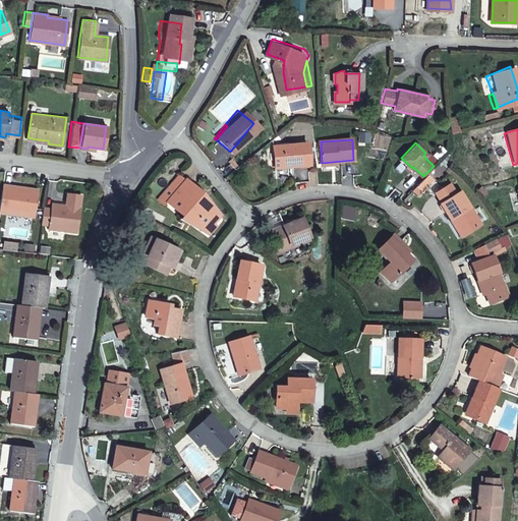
[(271,145),(272,163),(287,162),(287,165),(305,164),(305,143),(271,145)]
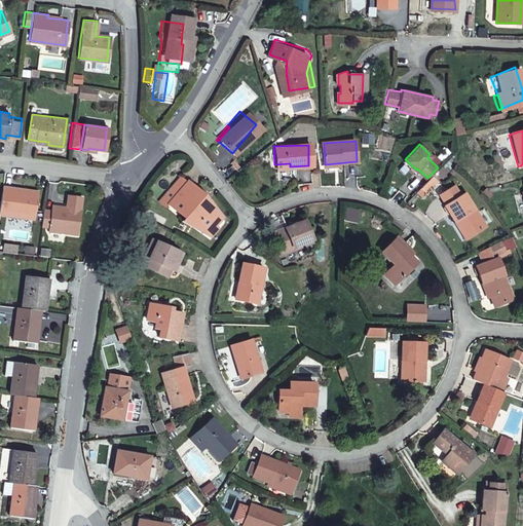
[(438,177),(433,173),(427,178),(421,185),(426,189),(438,177)]
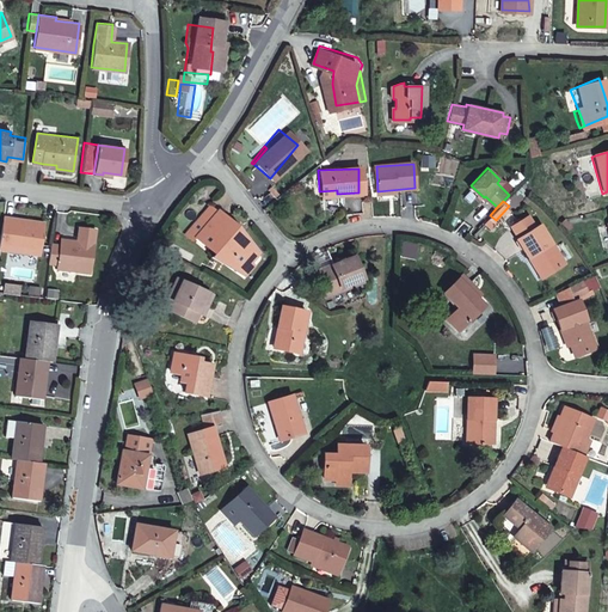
[(241,259),(245,262),(256,248),(245,232),(239,224),(214,203),(189,232),(196,238),(198,234),(219,250),(215,254),(227,263),(232,257),(239,263),(241,259)]
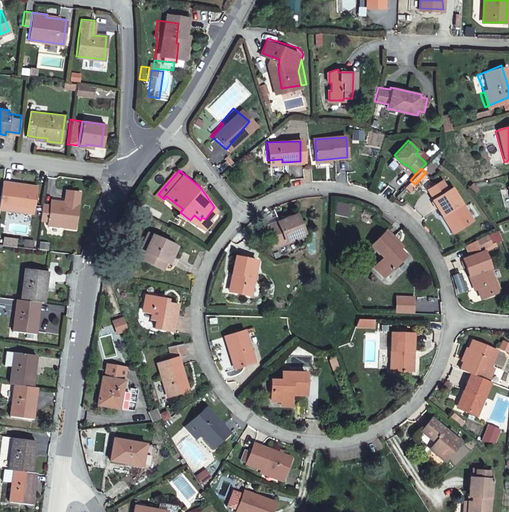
[(2,183),(0,198),(0,206),(34,211),(38,185),(24,183),(23,186),(12,184),(2,183)]
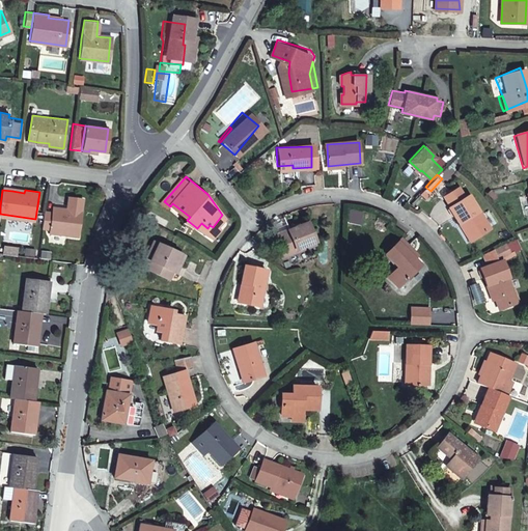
[(45,211),(43,230),(50,232),(77,236),(83,198),(67,196),(65,210),(61,210),(53,208),(53,212),(45,211)]
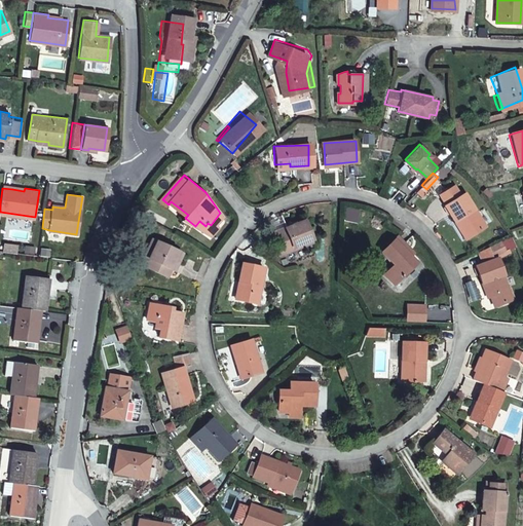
[(444,207),(453,221),(457,218),(469,235),(484,226),(462,194),(444,207)]
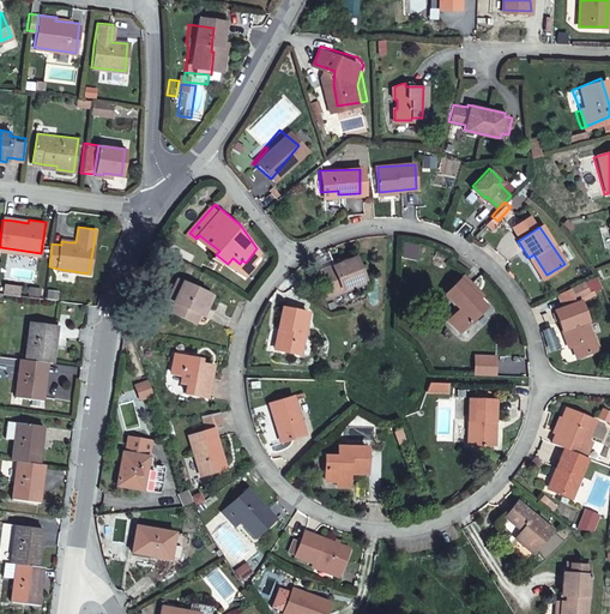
[(318,269),(322,282),(328,280),(332,289),(343,284),(342,282),(361,274),(351,253),(318,269)]
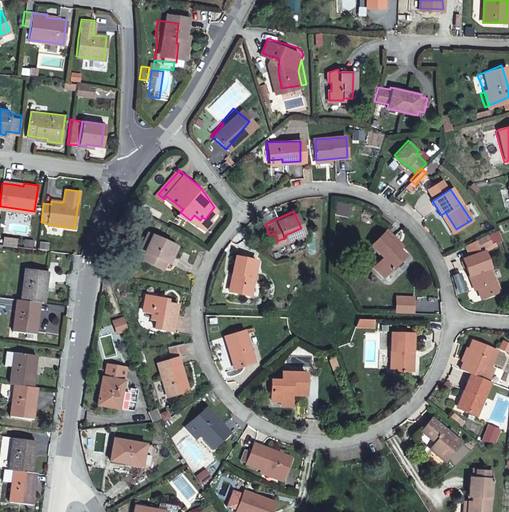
[(445,212),(441,215),(444,219),(453,231),(456,229),(445,212)]
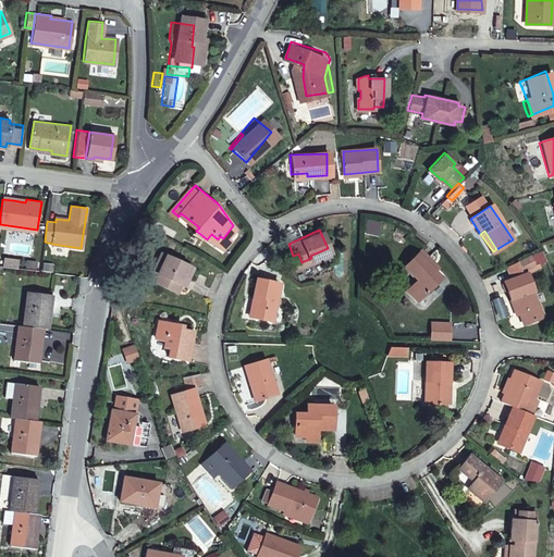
[(228,242),(223,238),(220,236),(218,239),(211,234),(207,239),(221,250),(228,242)]
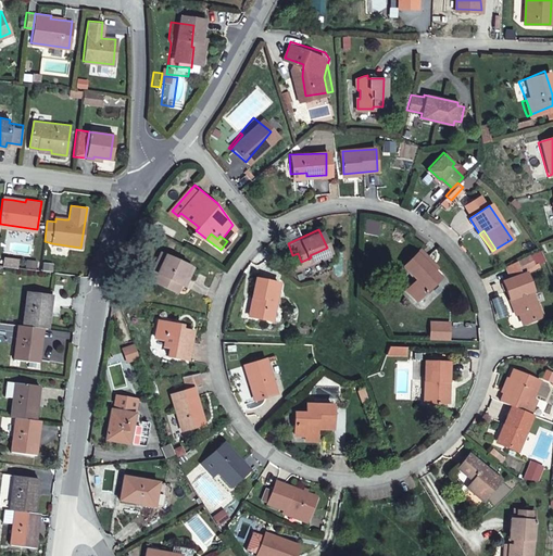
[(328,249),(327,248),(310,255),(311,257),(328,249)]
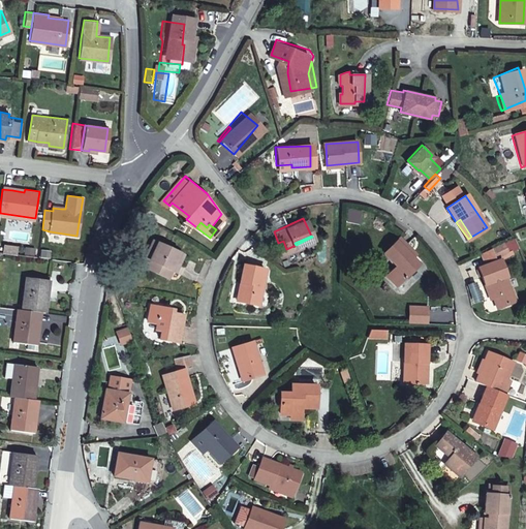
[(514,238),(507,241),(512,251),(519,248),(514,238)]
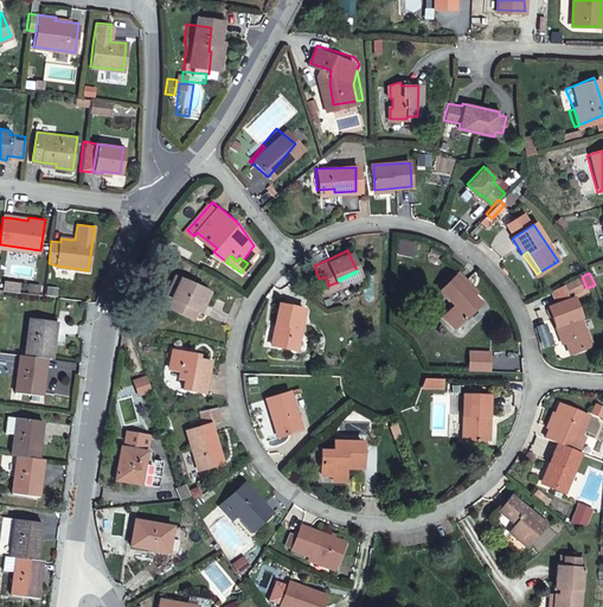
[(199,301),(204,302),(209,292),(174,274),(168,287),(173,288),(165,305),(192,318),(196,311),(199,301)]
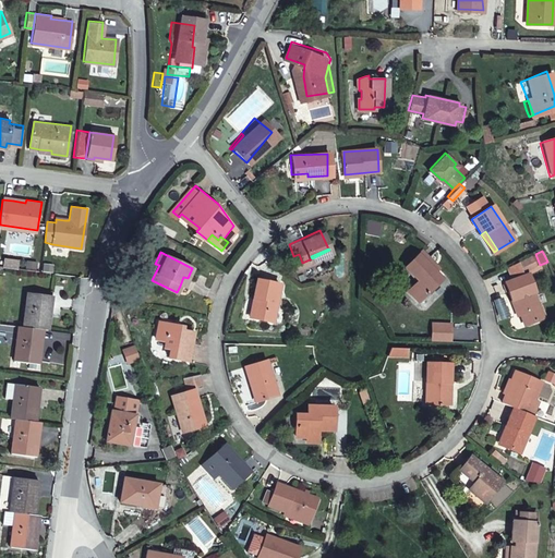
[(535,254),(518,261),(523,271),(540,265),(535,254)]
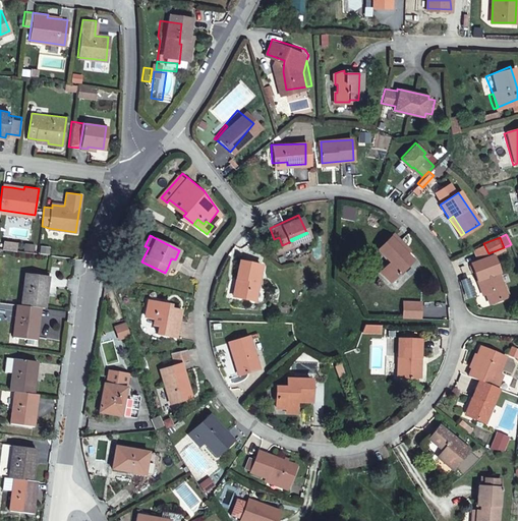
[(378,249),(389,261),(398,252),(400,250),(390,238),(378,249)]
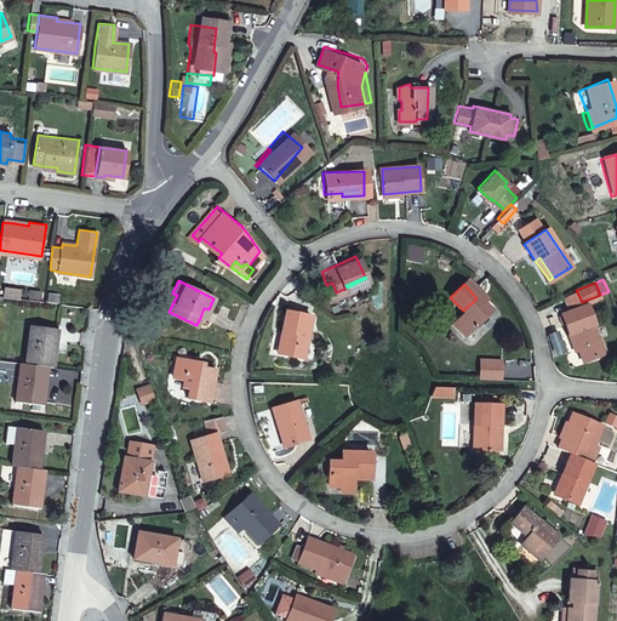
[(564,295),(570,311),(583,306),(582,302),(576,290),(576,289),(564,295)]
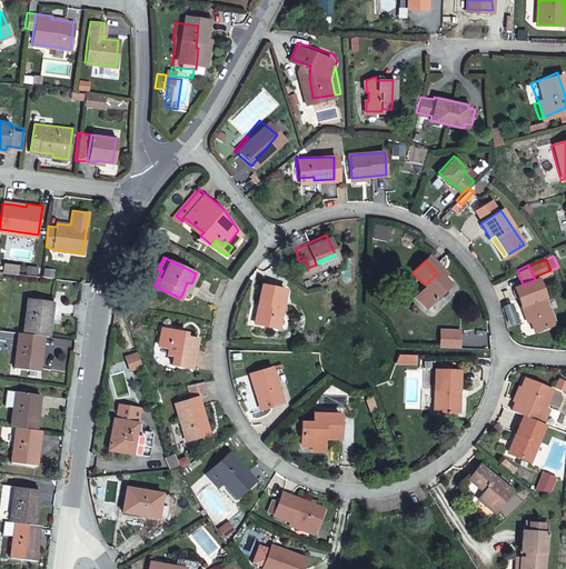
[(162,270),(158,269),(151,285),(155,286),(162,270)]
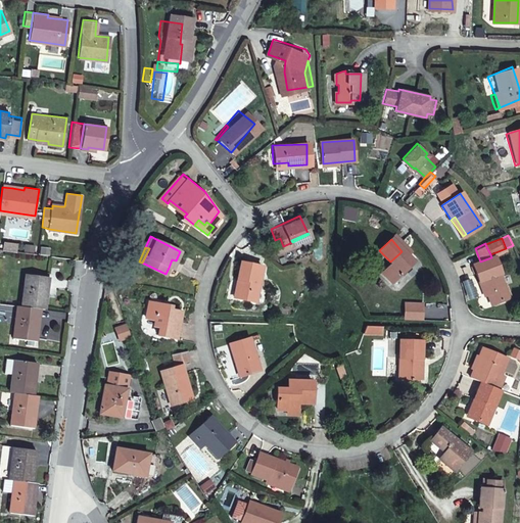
[(390,262),(379,273),(388,282),(411,262),(402,251),(399,253),(390,262)]
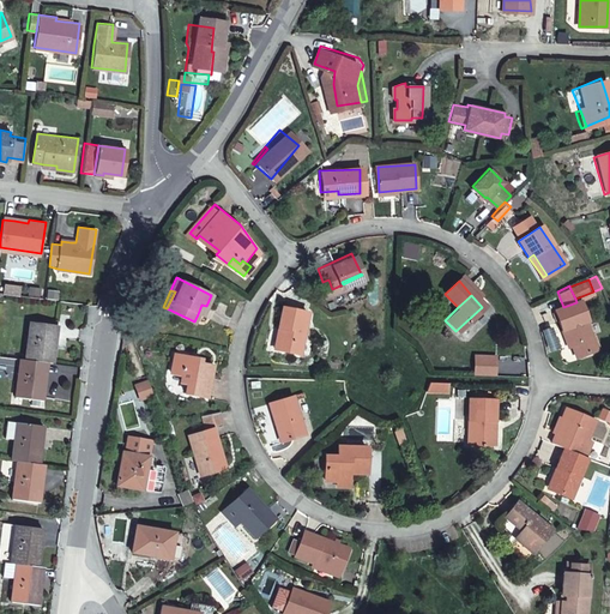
[(574,339),(578,351),(593,345),(584,319),(586,318),(580,300),(577,302),(563,307),(555,309),(561,325),(565,324),(571,341),(574,339)]
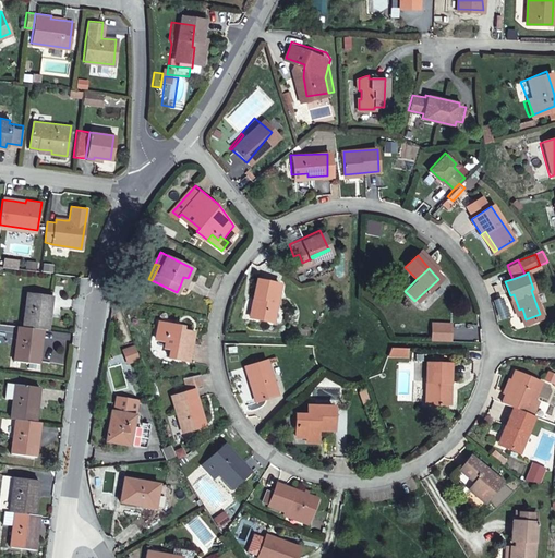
[(258,276),(252,294),(255,295),(249,313),(268,319),(281,284),(258,276)]
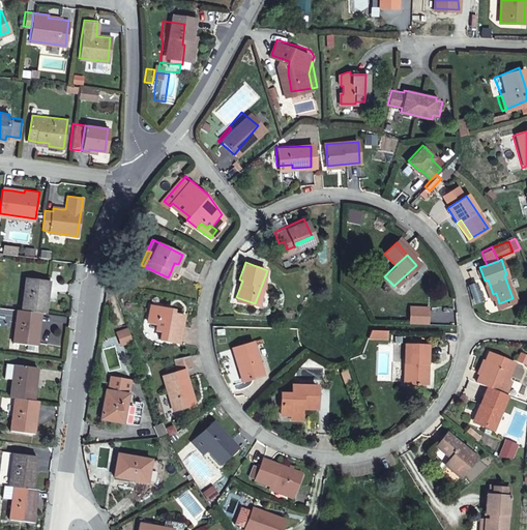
[(23,310),(42,313),(46,313),(51,281),(27,277),(23,310)]
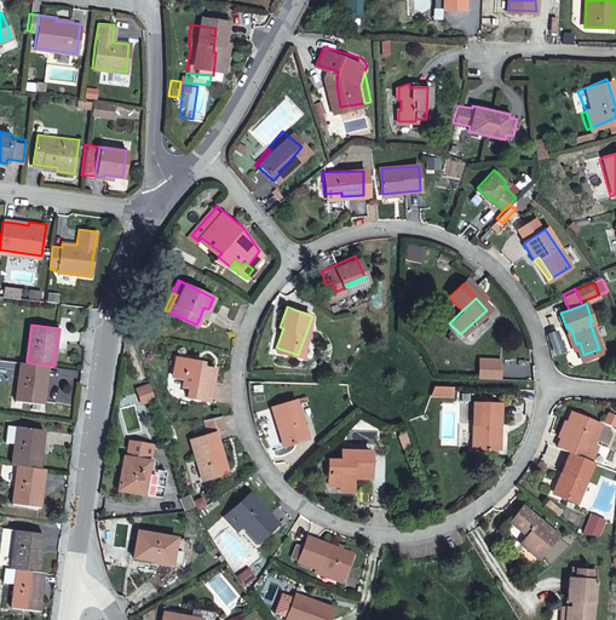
[(283,328),(280,327),(272,346),(276,348),(283,328)]
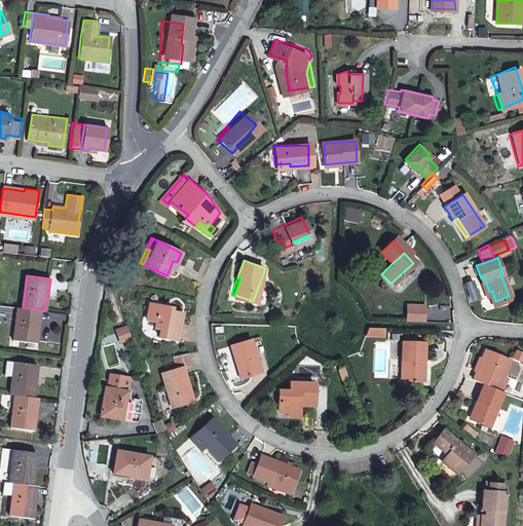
[(486,293),(489,292),(484,277),(481,278),(486,293)]
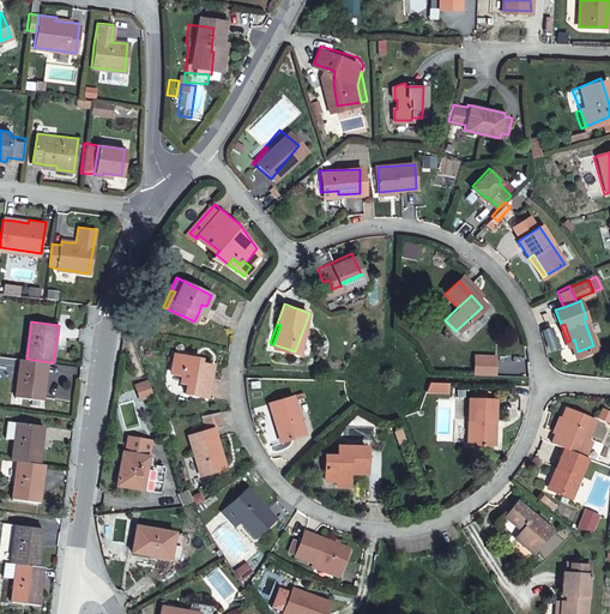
[(200,357),(176,350),(171,366),(182,368),(180,377),(187,379),(185,386),(203,392),(210,363),(199,361),(200,357)]
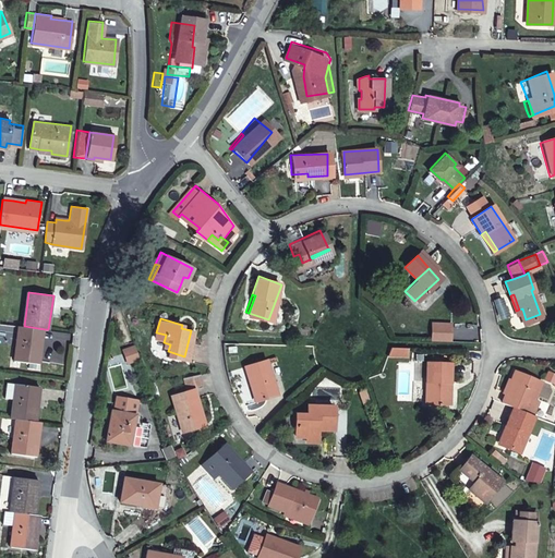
[(24,326),(20,325),(16,348),(14,362),(40,365),(45,329),(24,326)]
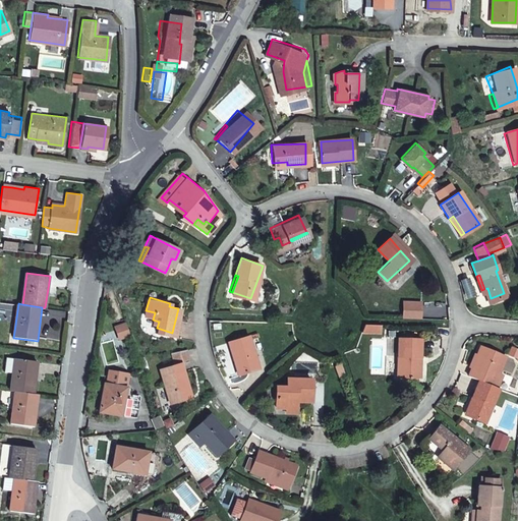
[(255,335),(254,332),(245,334),(245,335),(229,340),(237,369),(254,364),(248,342),(246,337),(255,335)]
